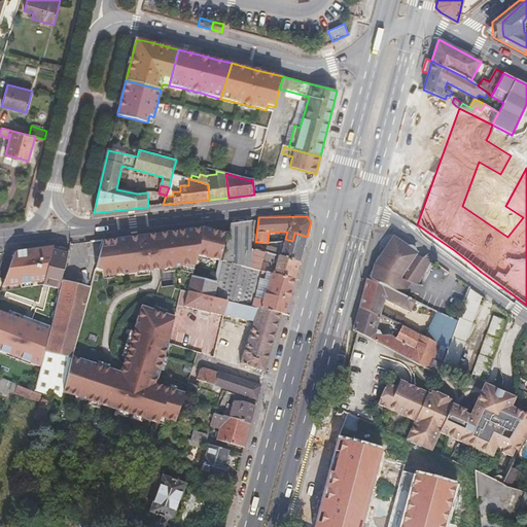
[(222,260),(231,262),(260,271),(265,252),(251,249),(252,225),(252,220),(235,223),(233,223),(231,223),(229,234),(222,260)]
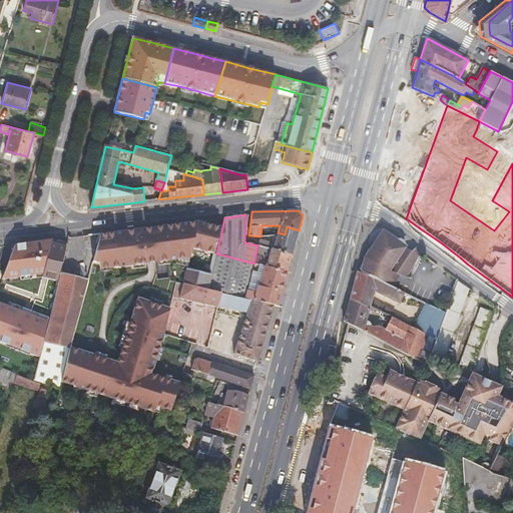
[(101,234),(93,262),(99,264),(99,267),(110,265),(110,268),(147,263),(150,263),(155,262),(162,262),(169,261),(175,260),(188,263),(192,248),(214,253),(216,253),(222,227),(198,221),(177,224),(158,226),(145,228),(115,232),(101,234)]
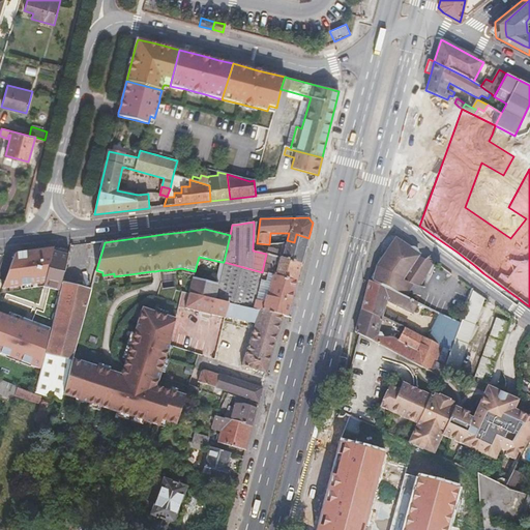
[(301,264),(308,238),(296,234),(294,242),(287,240),(286,243),(284,252),(281,251),(268,247),(266,254),(301,264)]
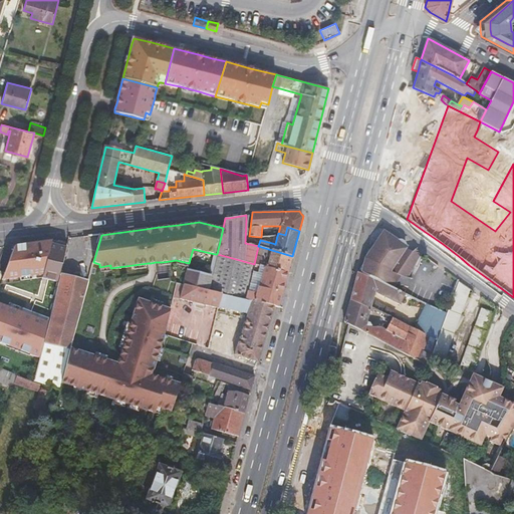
[(406,246),(406,245),(406,243),(405,242),(403,241),(402,241),(400,240),(399,241),(384,230),(381,234),(375,242),(370,250),(365,258),(363,264),(361,273),(383,284),(394,289),(396,285),(407,288),(416,266),(423,255),(406,246)]
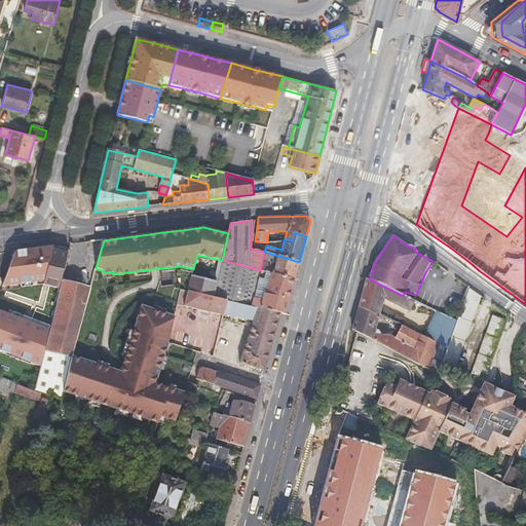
[(53,246),(15,252),(5,277),(2,287),(44,280),(43,285),(46,286),(50,287),(59,289),(68,252),(61,251),(55,250),(52,249),(53,246)]
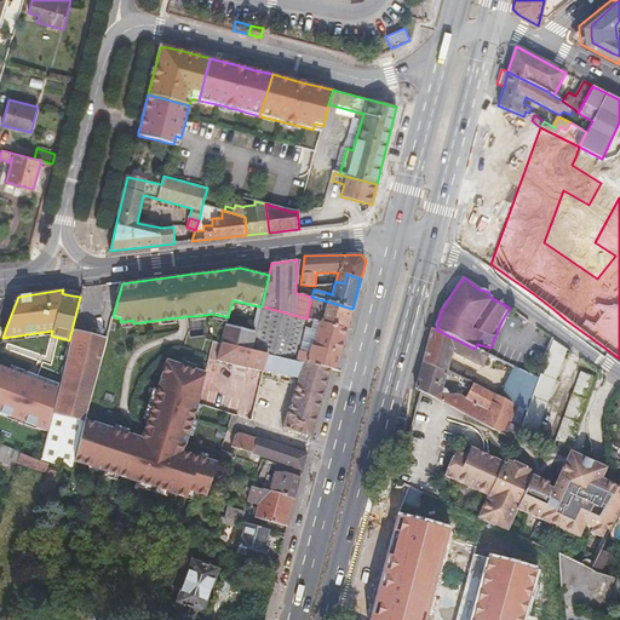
[(348,329),(352,309),(311,297),(306,319),(348,329)]
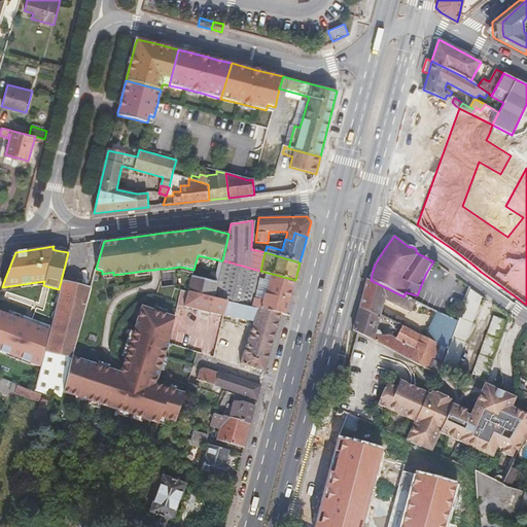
[(226,285),(231,262),(222,260),(220,260),(216,283),(226,285)]
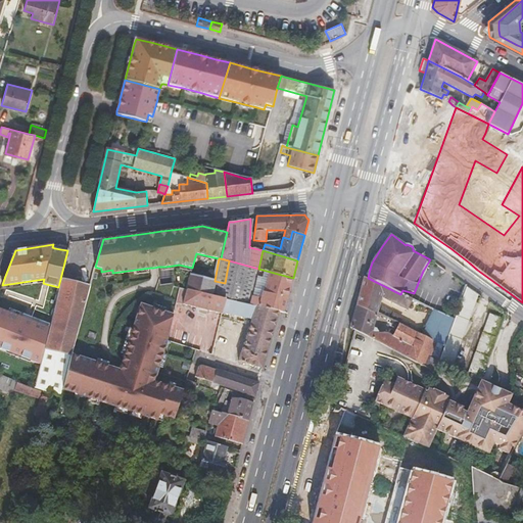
[(293,278),(258,269),(229,260),(225,283),(215,281),(190,276),(187,290),(226,299),(280,311),(284,313),(293,278)]
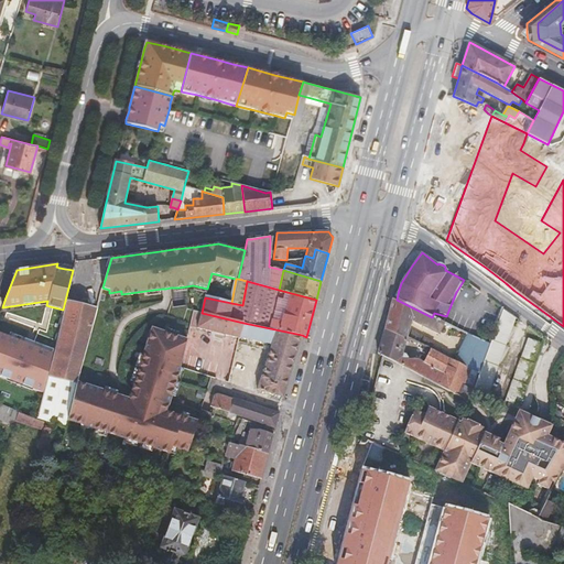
[(440,321),(432,317),(421,312),(397,300),(392,299),(388,317),(410,327),(412,321),(438,335),(444,323),(440,321)]
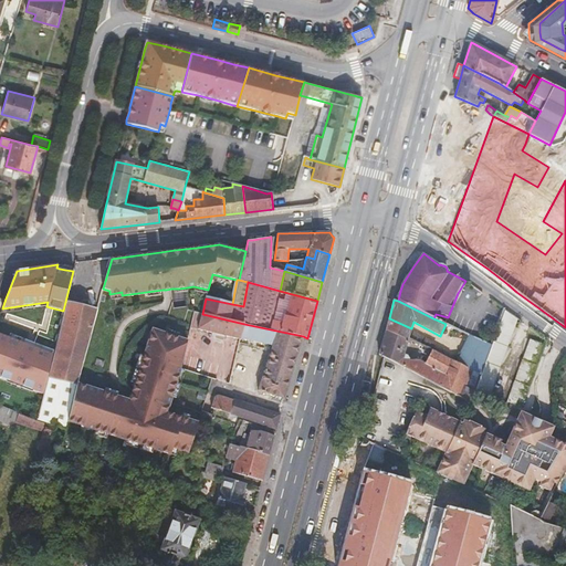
[(77,384),(97,310),(66,303),(58,337),(53,355),(43,395),(38,418),(37,420),(58,427),(66,429),(76,385),(77,384)]
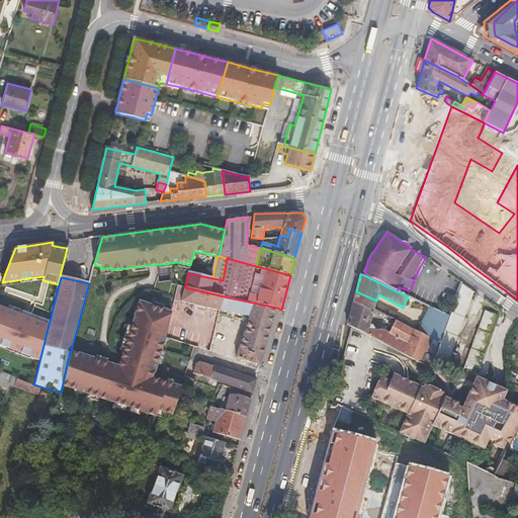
[(220,310),(224,296),(185,287),(178,285),(178,286),(175,297),(174,299),(220,311),(220,310)]
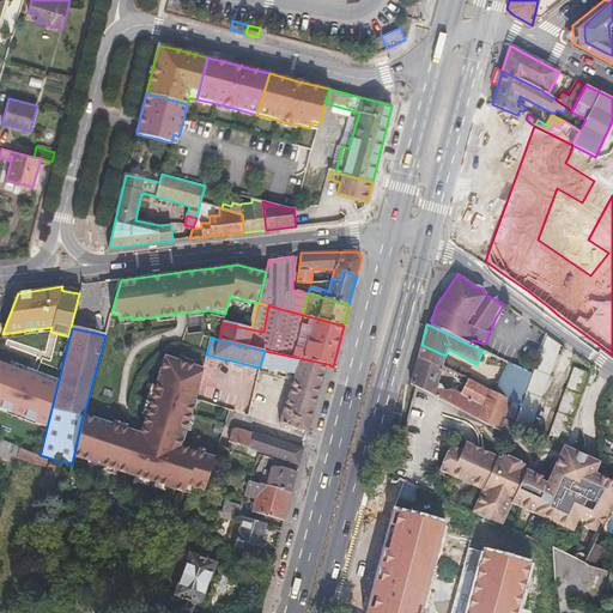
[(441,372),(444,374),(447,369),(442,368),(445,356),(422,345),(410,383),(414,387),(509,432),(513,422),(520,404),(495,392),(468,380),(461,394),(454,390),(444,389),(441,384),(438,383),(441,372)]
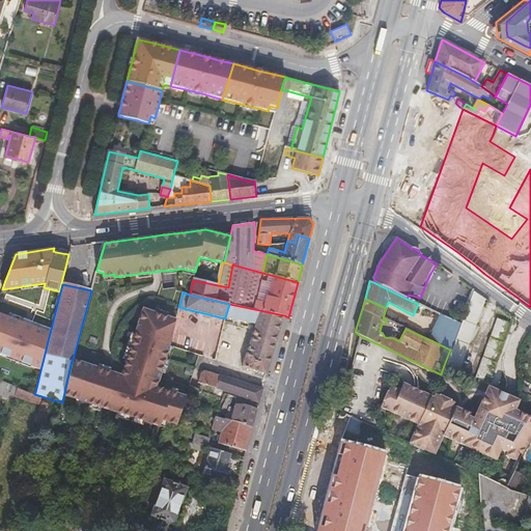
[(268,374),(284,315),(229,304),(225,317),(255,325),(242,366),(268,374)]
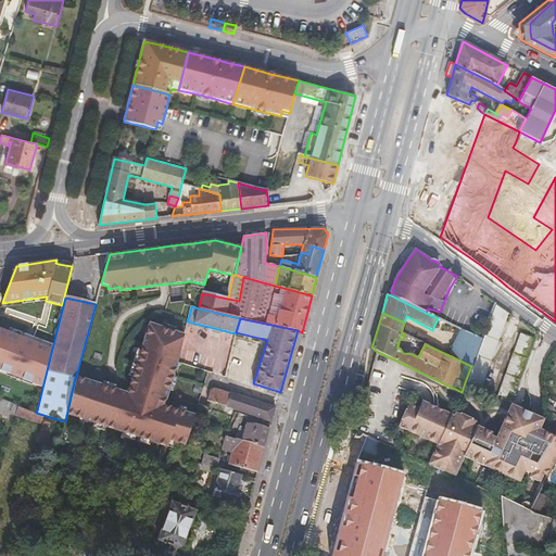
[(104,387),(76,377),(75,378),(67,414),(167,449),(169,442),(174,443),(185,447),(193,419),(193,417),(192,417),(162,406),(165,395),(173,376),(177,363),(184,336),(155,326),(149,324),(144,339),(142,346),(136,365),(130,384),(128,395),(104,387)]
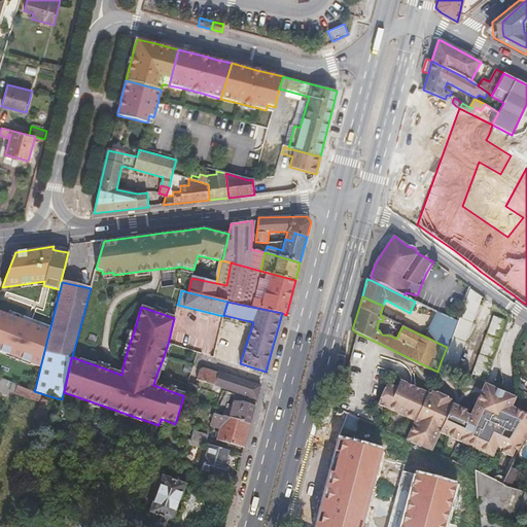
[(392,321),(396,314),(387,310),(384,317),(392,321)]
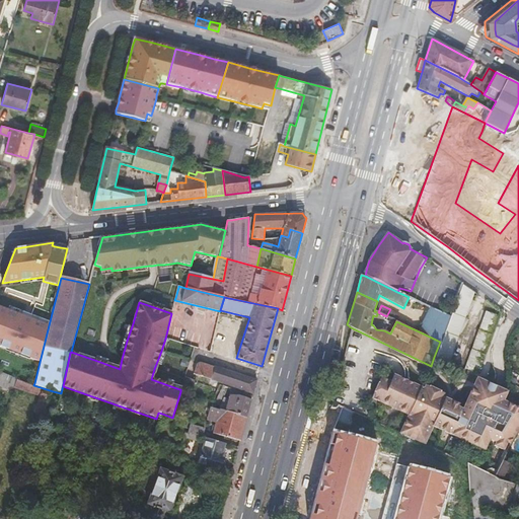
[(0,306),(0,346),(40,362),(49,325),(30,318),(26,317),(8,310),(0,306)]
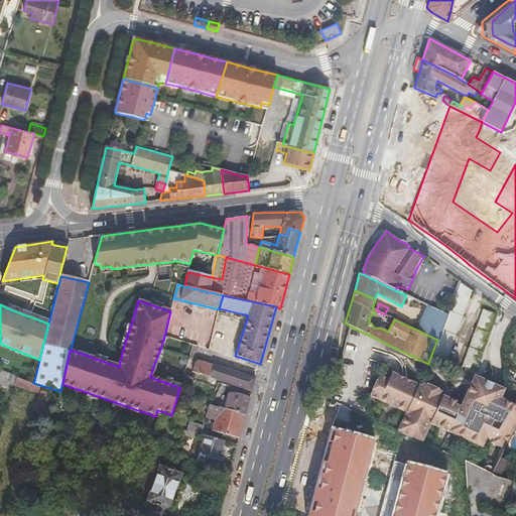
[(416,330),(437,340),(447,313),(431,307),(428,305),(416,330)]
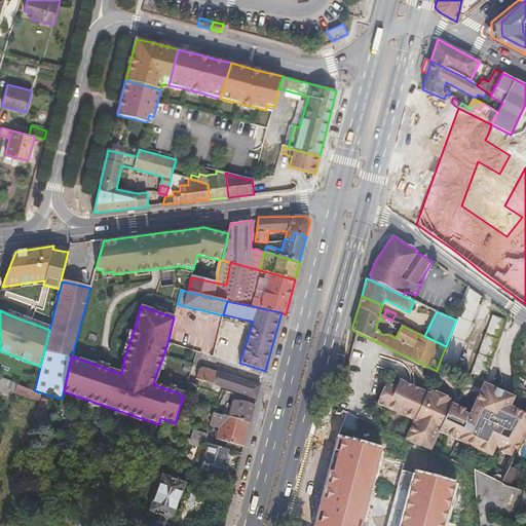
[(401,326),(405,318),(396,313),(391,321),(401,326)]
